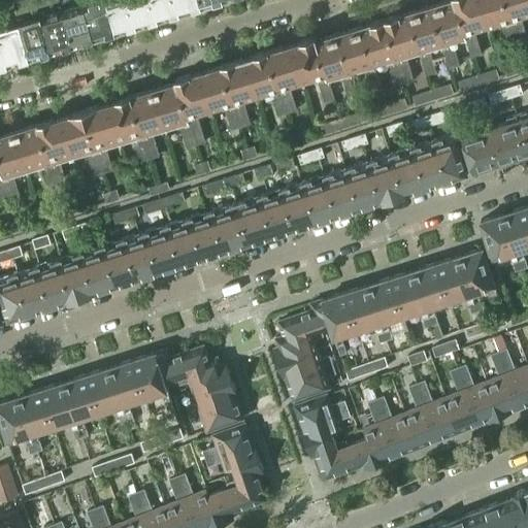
[(53,50),(74,43),(61,0),(54,0),(38,4),(53,50)]
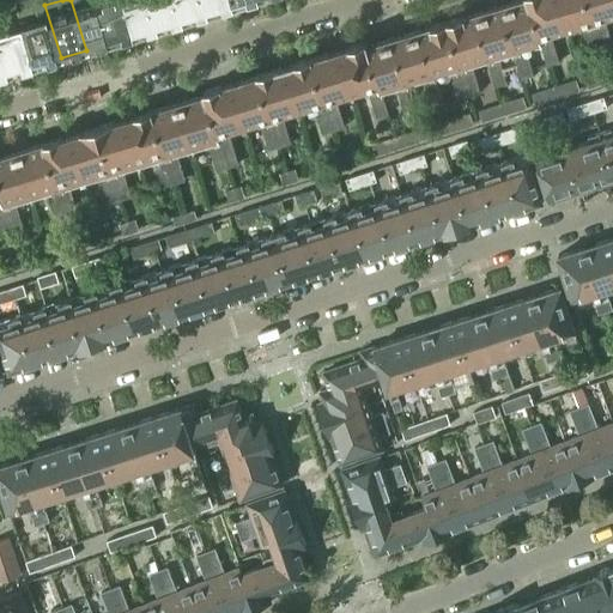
[(71,0),(86,50),(111,42),(97,0),(71,0)]
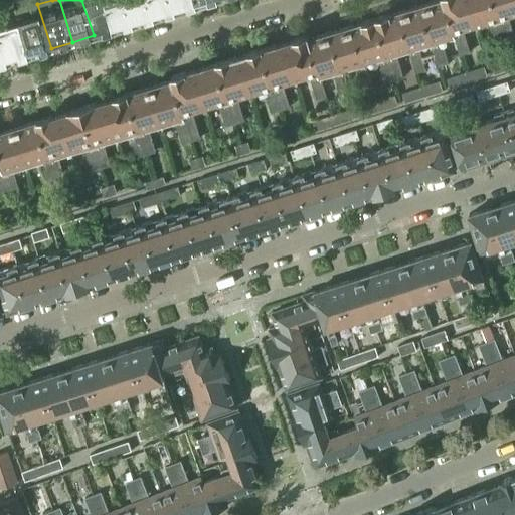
[(81,0),(94,35),(115,29),(105,0),(81,0)]
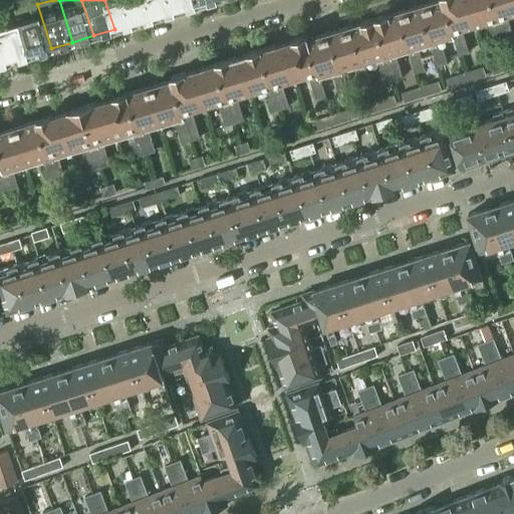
[(104,0),(114,29),(135,23),(127,0),(104,0)]
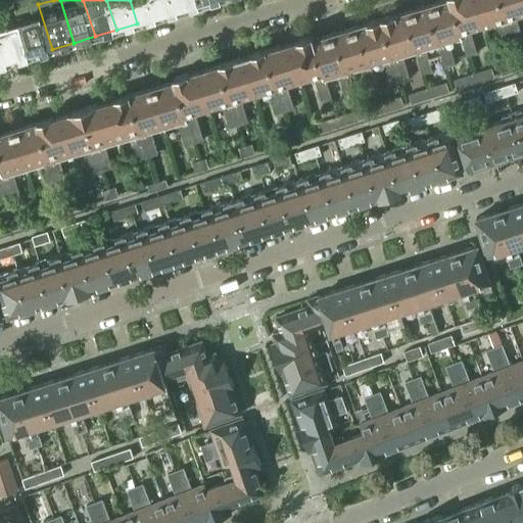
[(152,0),(130,0),(137,24),(158,17),(152,0)]
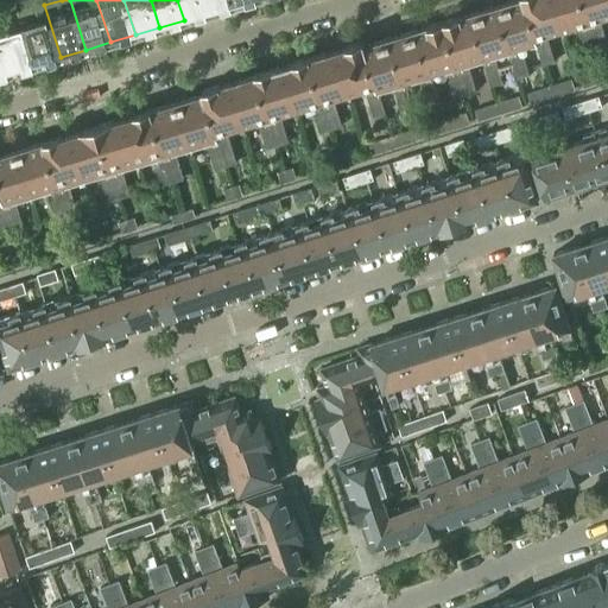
[(204,0),(177,0),(184,20),(209,12),(204,0)]
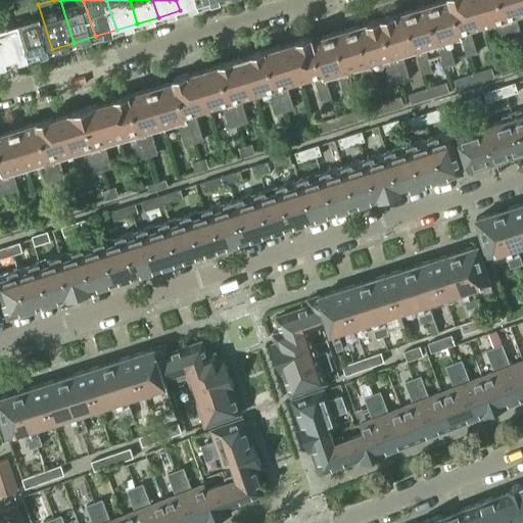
[(176,0),(180,10),(201,4),(199,0),(176,0)]
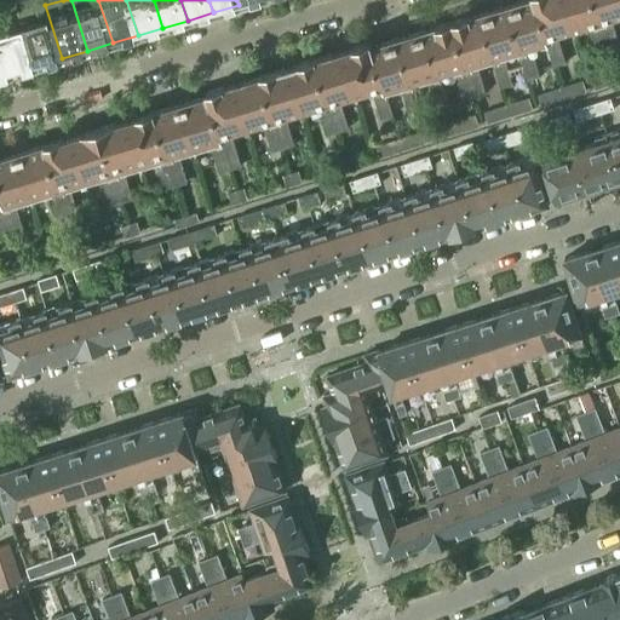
[(532,0),(522,0),(504,6),(517,50),(520,49),(528,79),(541,75),(533,45),(544,41),(532,0)]
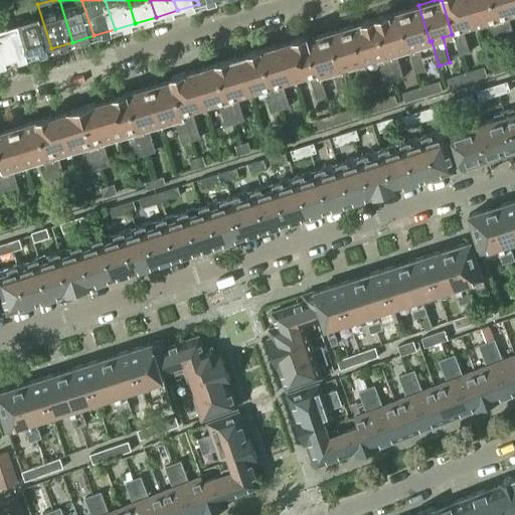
[(464,26),(474,23),(466,0),(442,0),(452,34),(454,34),(461,54),(471,51),(464,26)]
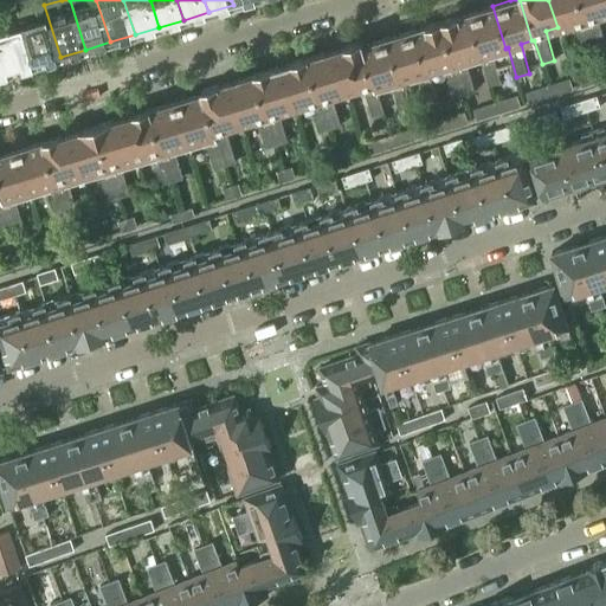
[(578,0),(548,0),(558,27),(577,23),(585,50),(593,47),(578,0)]
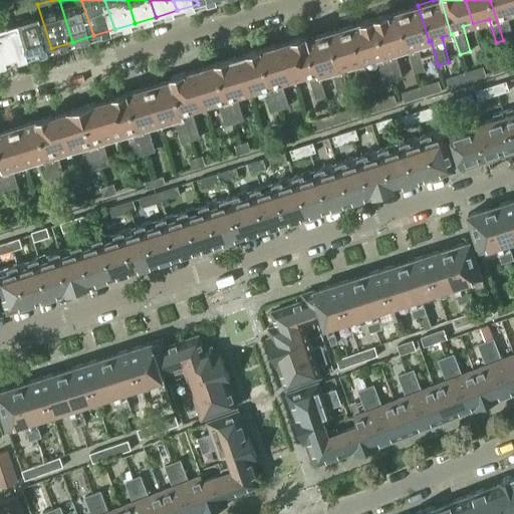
[(513,36),(507,13),(513,11),(513,0),(490,0),(503,40),(513,36)]
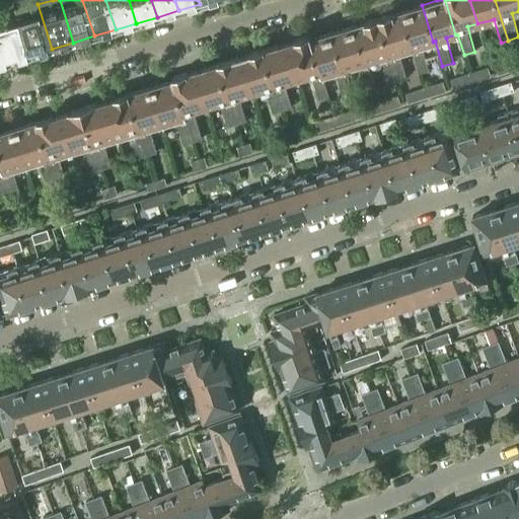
[(15,8),(19,19),(30,55),(52,49),(38,4),(36,1),(15,8)]
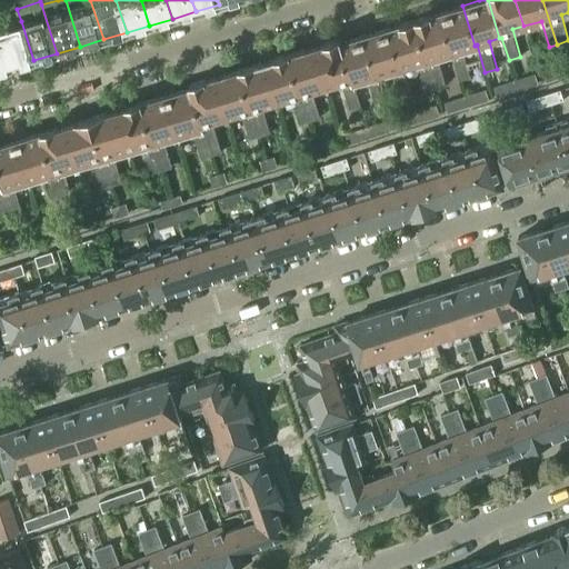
[(463,49),(475,46),(462,6),(437,12),(449,53),(452,52),(460,79),(471,76),(463,49)]
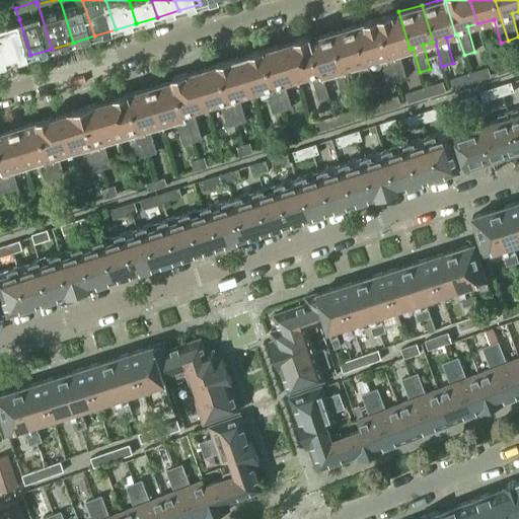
[(410,49),(398,11),(376,18),(394,80),(408,76),(399,52),(410,49)]
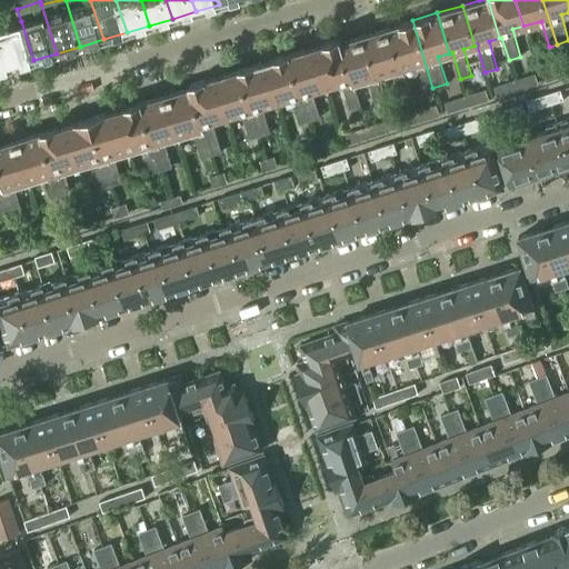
[(426,90),(432,88),(412,20),(387,28),(407,96),(412,93),(405,67),(418,62),(426,90)]
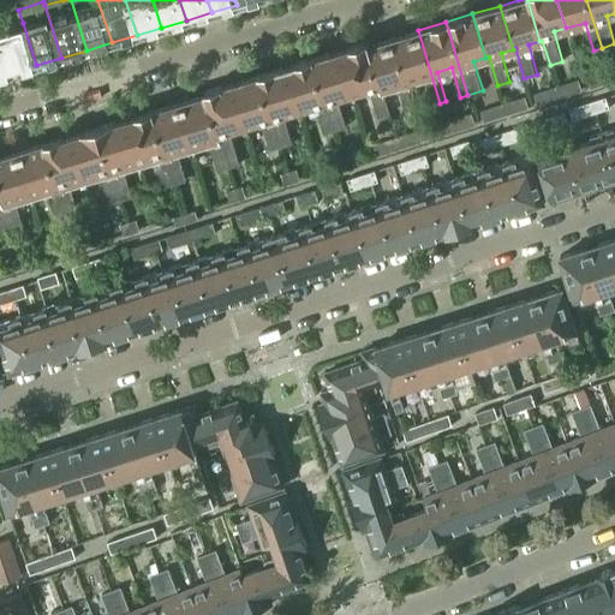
[(36,65),(23,23),(0,29),(0,39),(11,73),(36,65)]
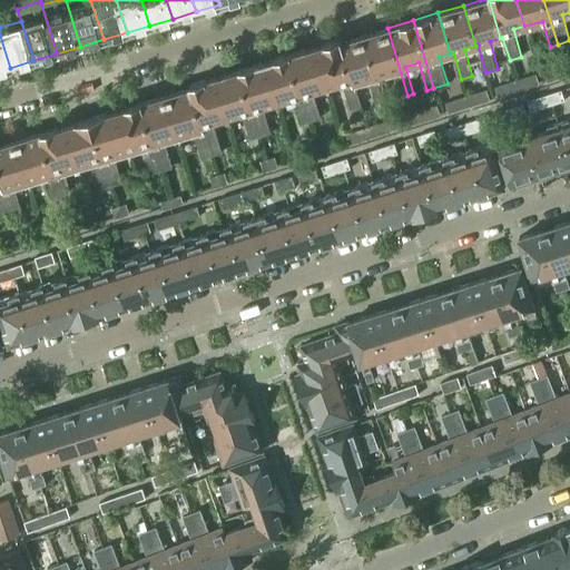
[(401,97),(408,96),(387,28),(362,36),(382,104),(389,101),(381,74),(393,70),(401,97)]
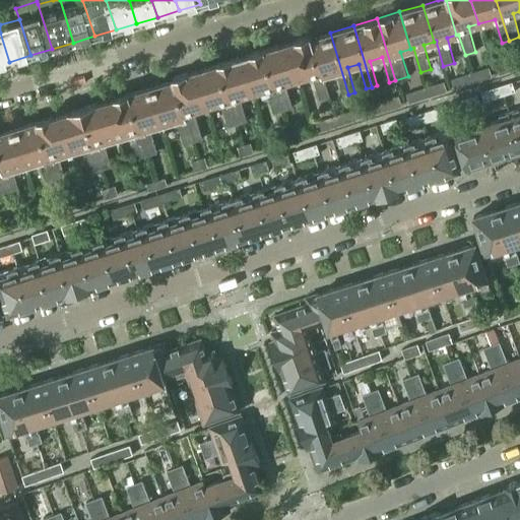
[(0,64),(9,62),(0,33),(0,64)]
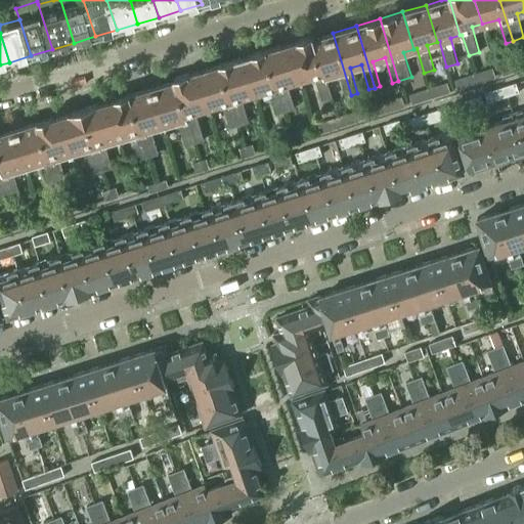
[(347,96),(351,95),(333,33),(314,38),(313,35),(309,36),(328,98),(331,97),(324,76),(339,71),(347,96)]
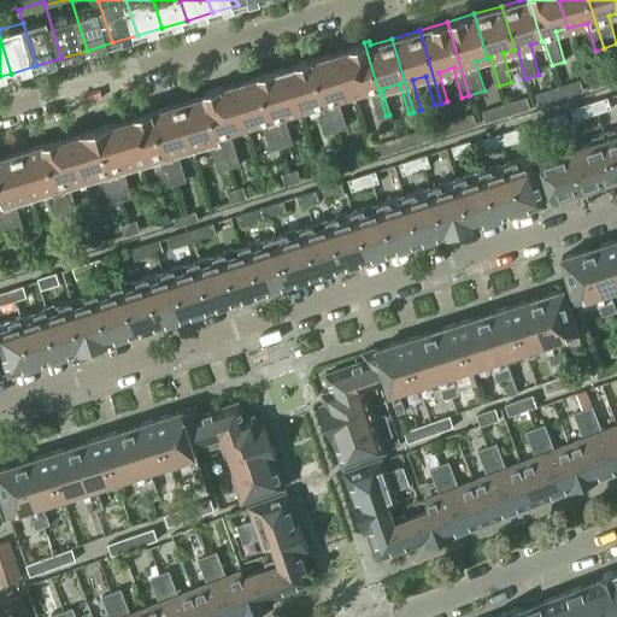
[(378,118),(386,116),(364,42),(336,51),(350,94),(370,88),(378,118)]
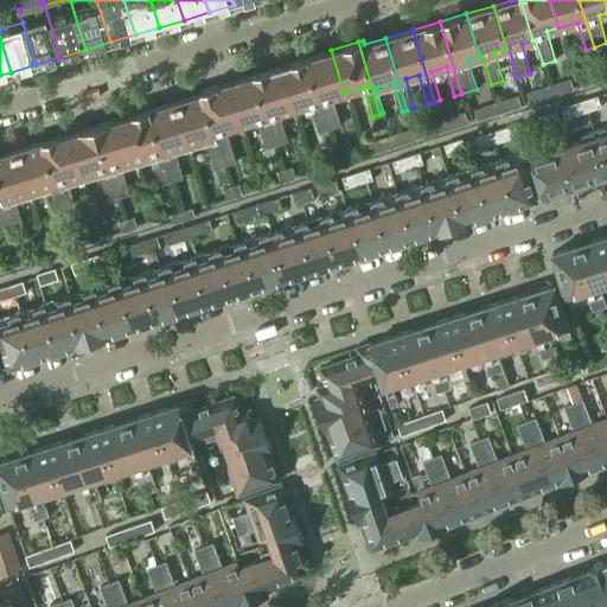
[(333,96),(344,93),(331,50),(304,58),(325,129),(343,125),(333,96)]
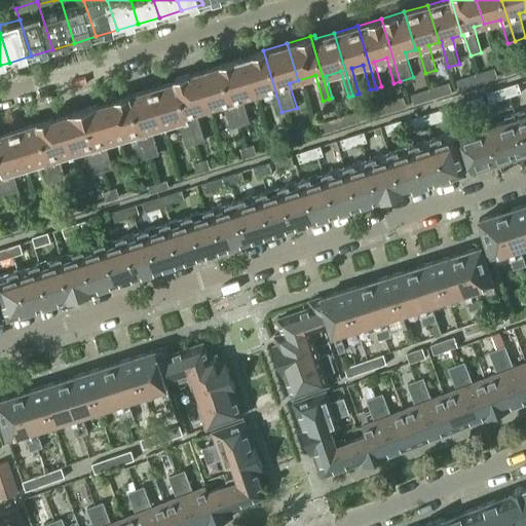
[(263,50),(240,58),(251,95),(270,88),(277,114),(282,112),(263,50)]
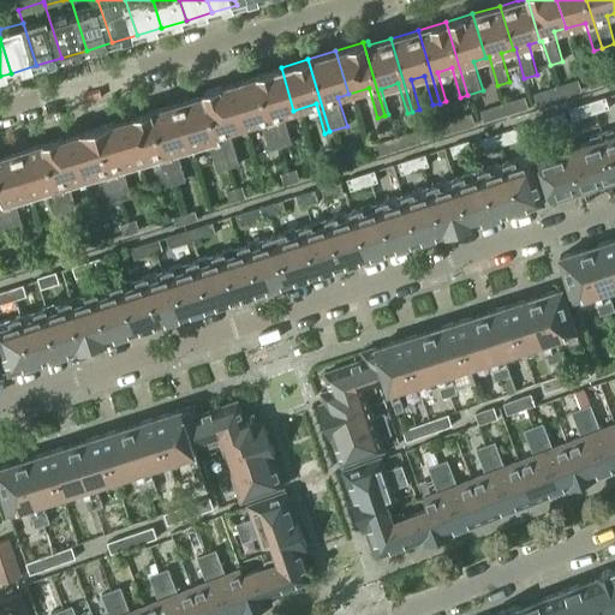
[(285,113),(293,111),(281,67),(254,76),(275,148),(294,142),(285,113)]
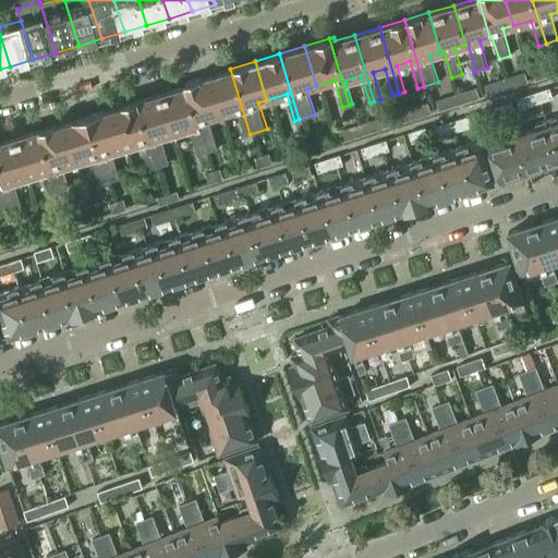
[(552,74),(549,63),(541,67),(544,76),(552,74)]
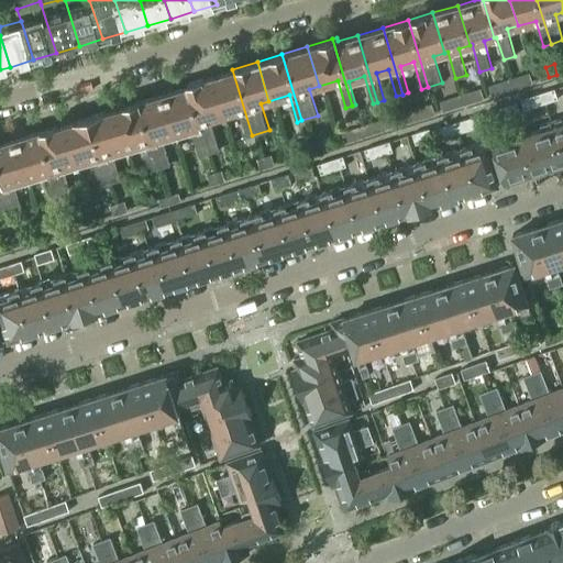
[(549,77),(545,67),(538,69),(541,79),(549,77)]
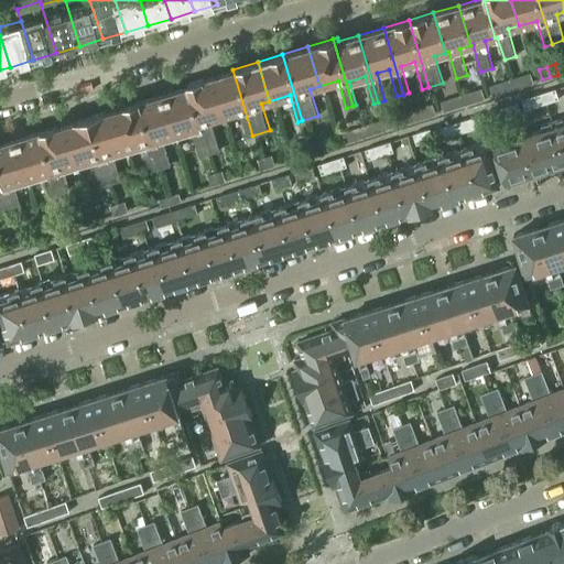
[(232,69),(207,76),(219,117),(240,110),(248,137),(252,136),(232,69)]
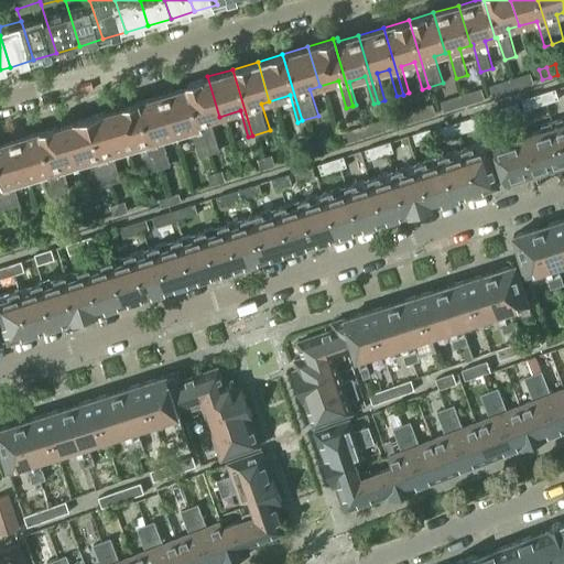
[(533,83),(531,73),(522,75),(525,85),(533,83)]
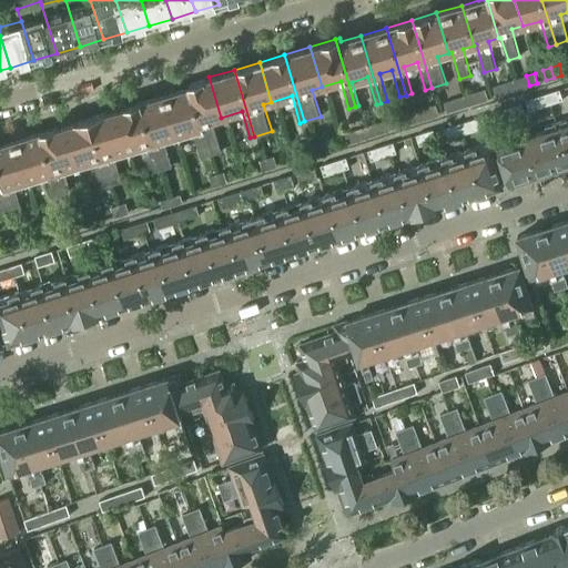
[(529,85),(526,75),(518,78),(521,88),(529,85)]
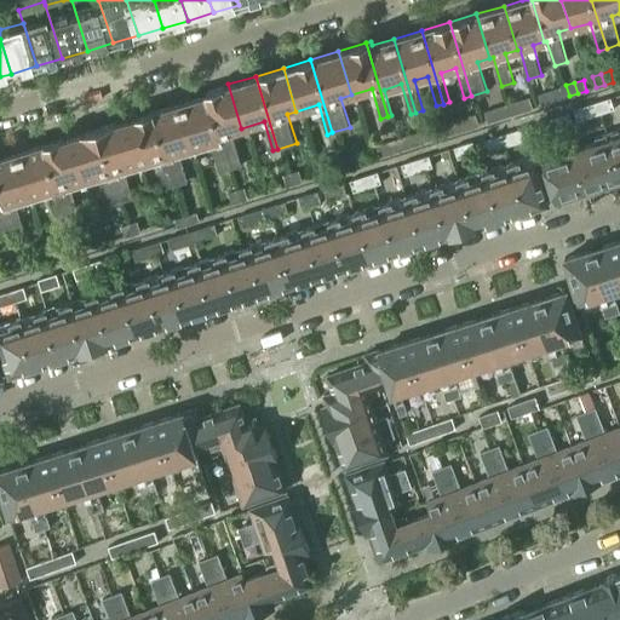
[(231,131),(241,128),(228,84),(206,91),(207,95),(202,97),(224,171),(242,165),(231,131)]
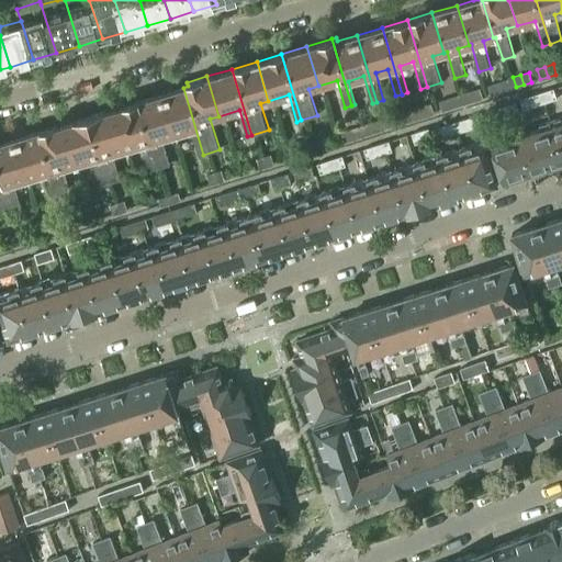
[(516,87),(513,77),(504,80),(507,90),(516,87)]
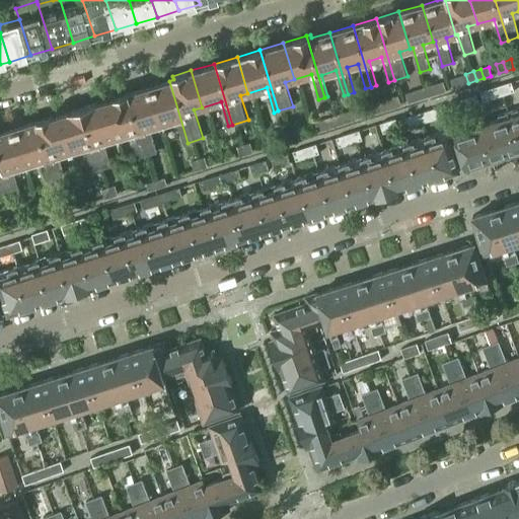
[(468,83),(465,74),(458,76),(461,85),(468,83)]
